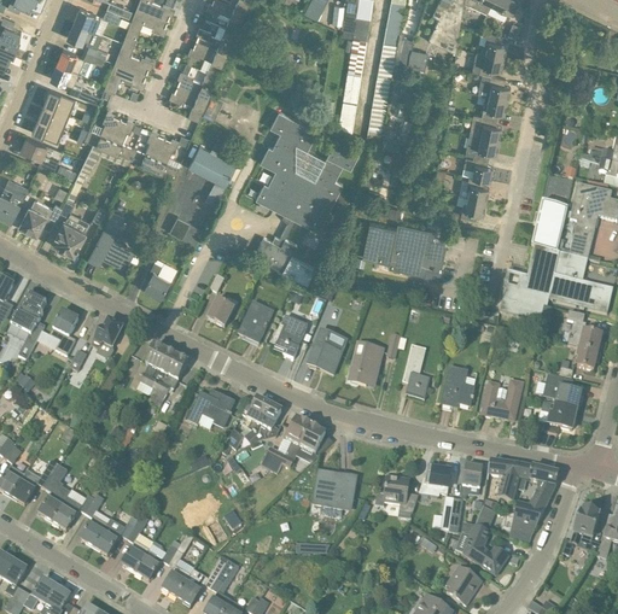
[(34,3),(35,0),(13,0),(10,0),(7,6),(19,11),(22,5),(30,9),(33,1),(34,3)]
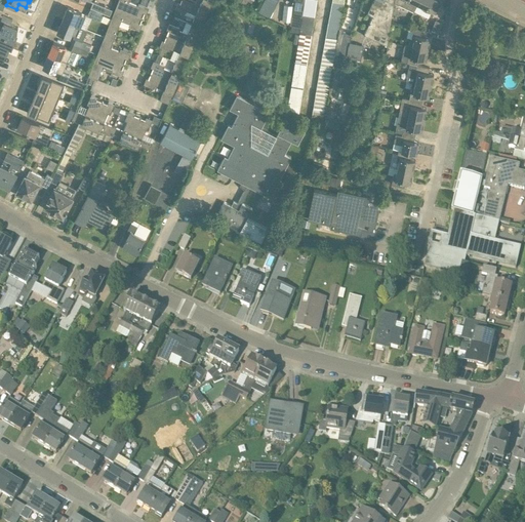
[(110,12),(112,7),(95,0),(92,0),(90,5),(102,9),(110,12)]
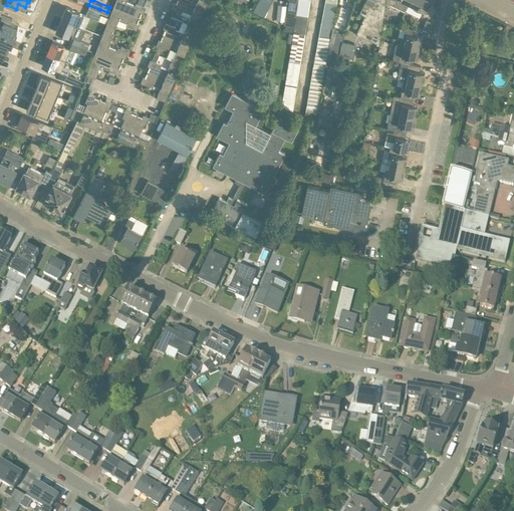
[(115,0),(113,5),(140,15),(142,10),(134,7),(136,3),(129,0),(115,0)]
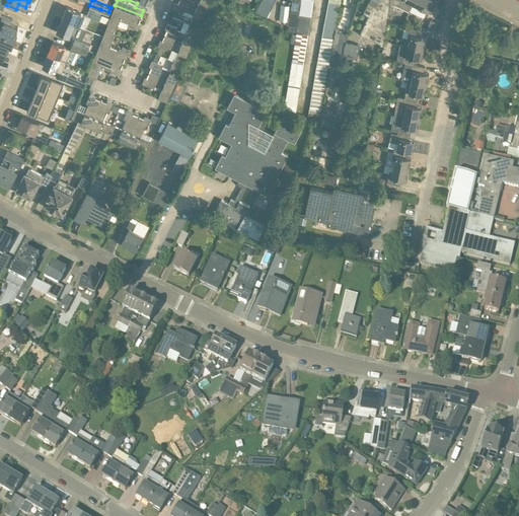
[(198,24),(206,6),(192,0),(177,0),(186,3),(183,8),(193,11),(189,21),(198,24)]
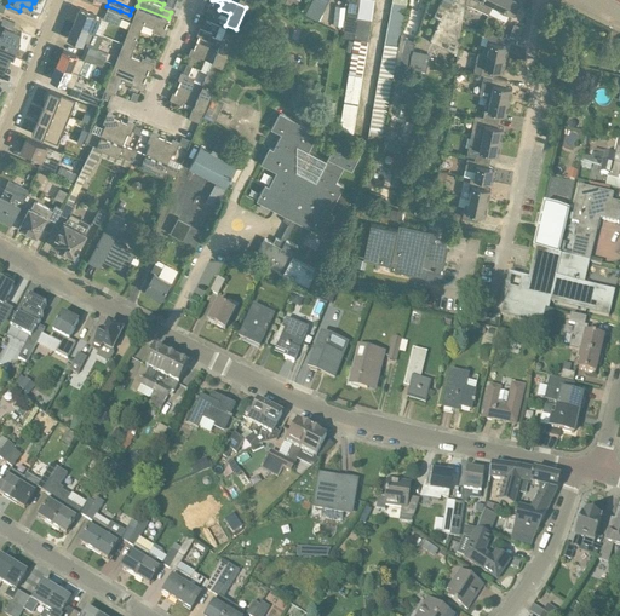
[(320,17),(327,3),(322,0),(311,0),(306,11),(320,17)]
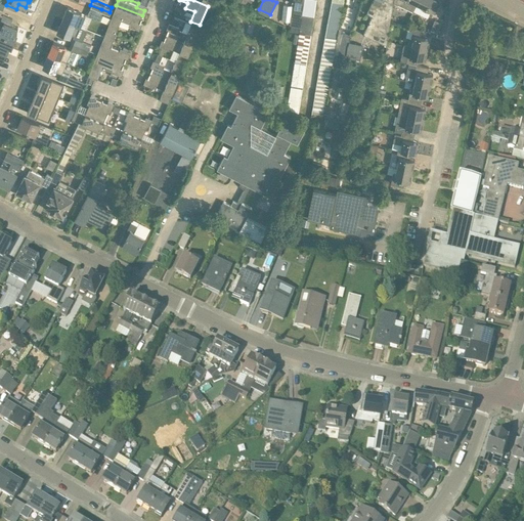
[(372,0),(365,12),(370,14),(362,33),(385,44),(385,43),(386,43),(393,0),(372,0)]
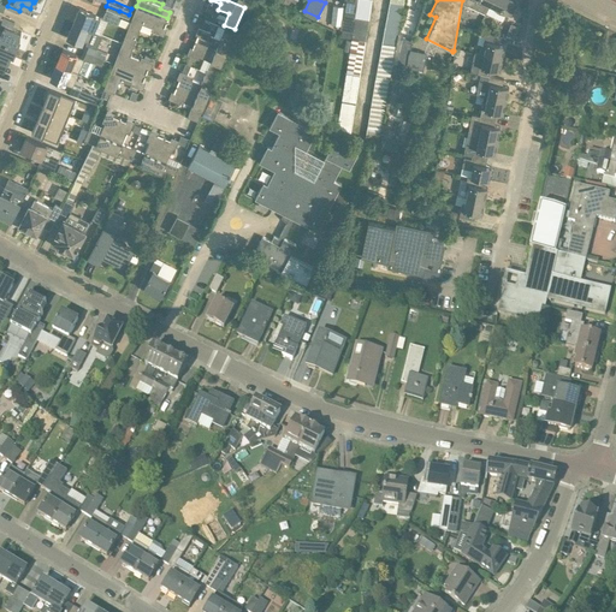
[(462,0),(469,3),(485,11),(490,1),(491,0),(462,0)]
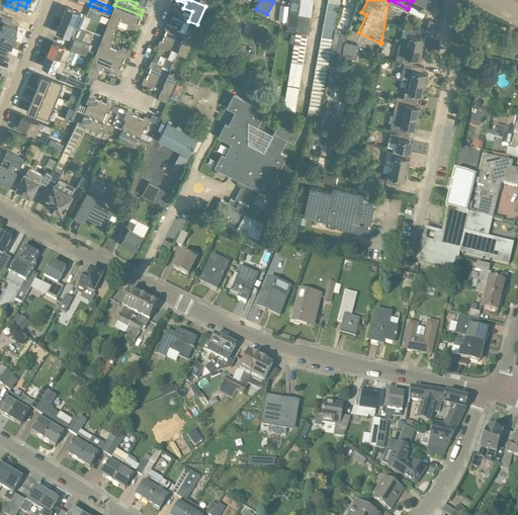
[(413,0),(412,1),(417,3),(416,6),(426,11),(431,0),(413,0)]
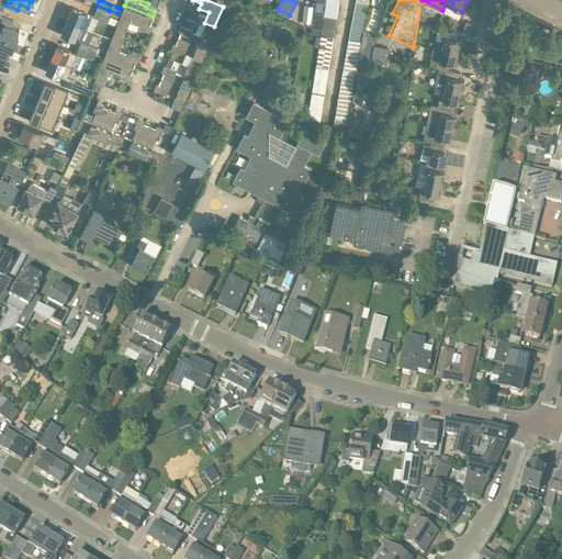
[(93,14),(91,13),(72,6),(67,18),(80,22),(87,25),(92,28),(98,15),(93,14)]
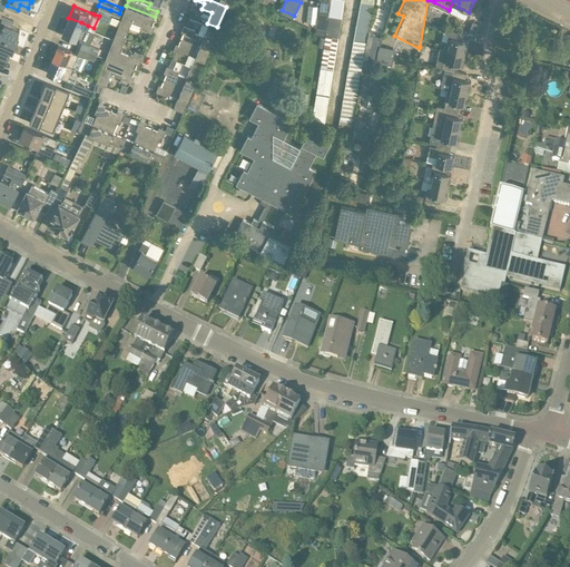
[(153,22),(155,17),(126,6),(116,30),(126,33),(131,19),(141,23),(144,19),(153,22)]
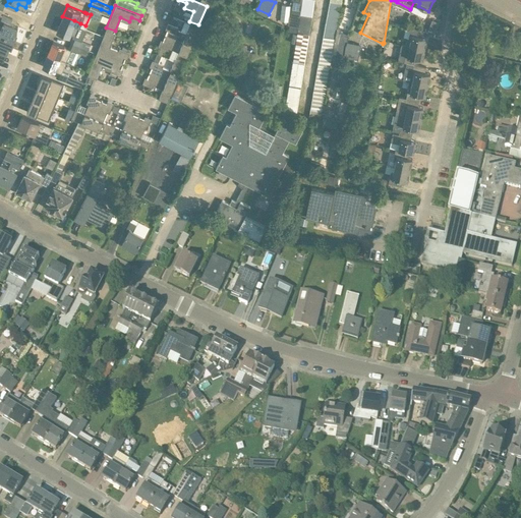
[(100,18),(102,12),(100,11),(89,7),(87,13),(91,14),(100,18)]
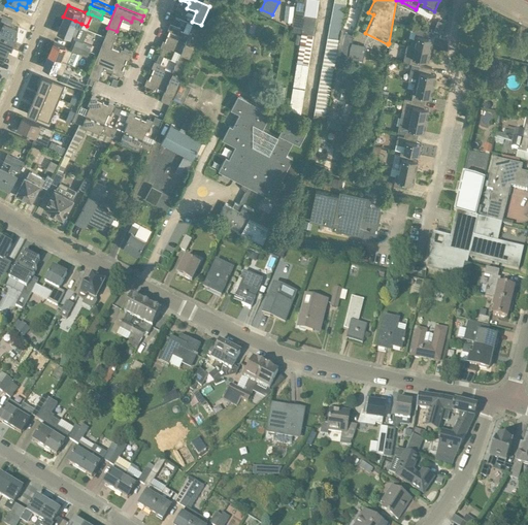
[(0,32),(14,39),(18,31),(15,30),(18,25),(11,22),(13,17),(3,12),(0,19),(3,20),(1,25),(0,24),(0,32)]
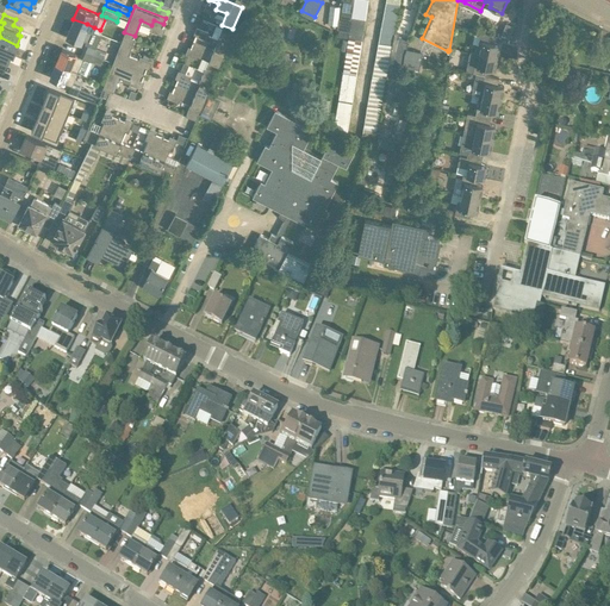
[(88,39),(94,27),(87,24),(73,19),(67,33),(82,41),(82,37),(88,39)]
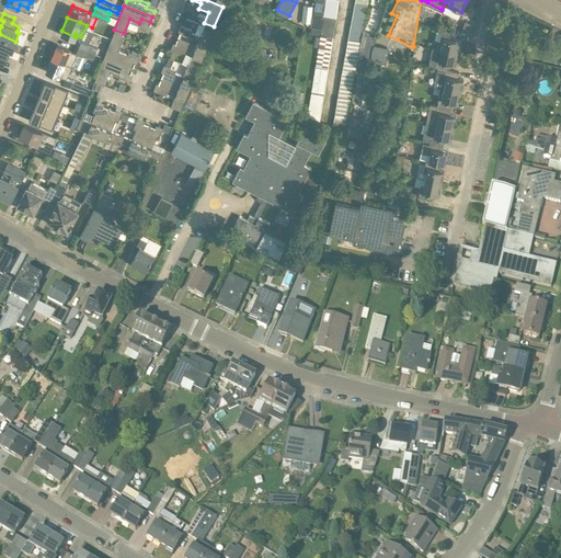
[(466,32),(472,24),(466,19),(459,26),(466,32)]
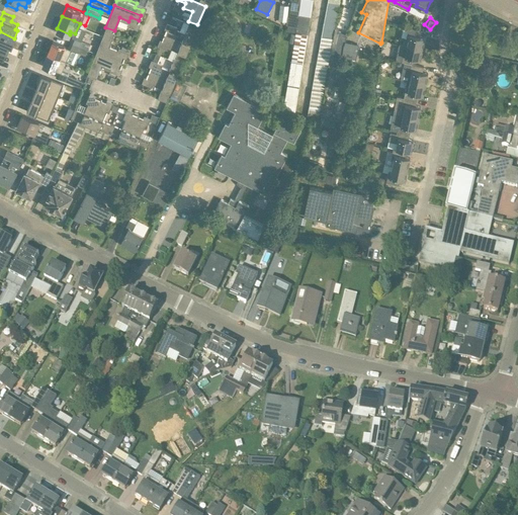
[(190,44),(197,24),(188,21),(185,30),(175,26),(174,30),(166,27),(164,32),(190,44)]
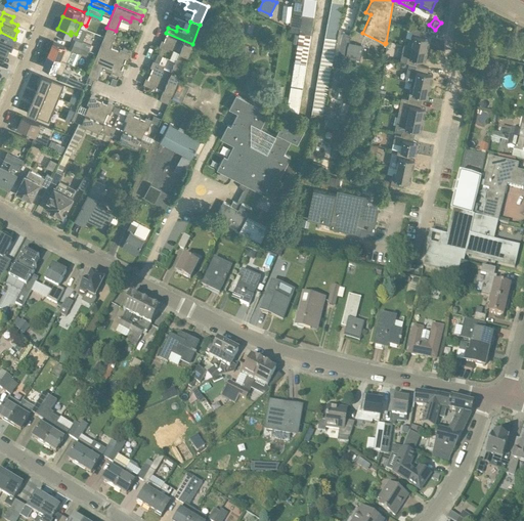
[(411,43),(427,47),(430,35),(425,34),(426,29),(412,26),(410,36),(413,37),(411,43)]
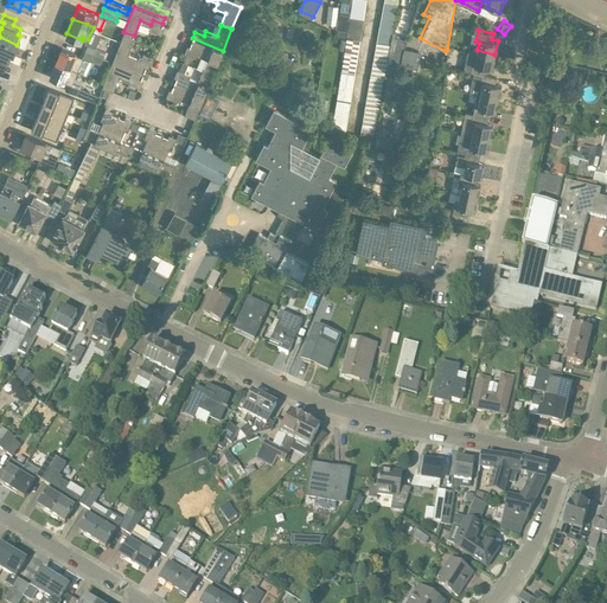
[(128,51),(134,36),(123,32),(113,58),(144,71),(146,64),(136,61),(139,56),(128,51)]
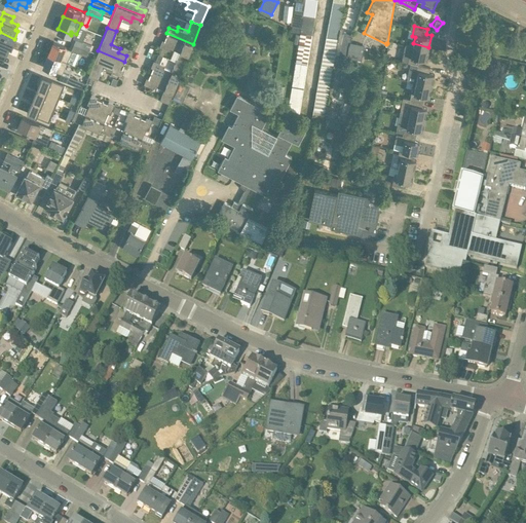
[(348,44),(351,34),(344,30),(341,41),(339,54),(346,57),(348,44)]
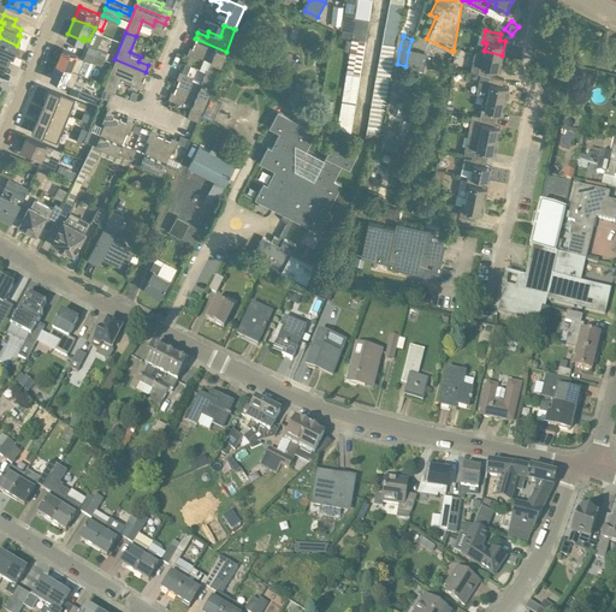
[(0,57),(9,60),(11,54),(12,54),(17,46),(0,37),(0,57)]
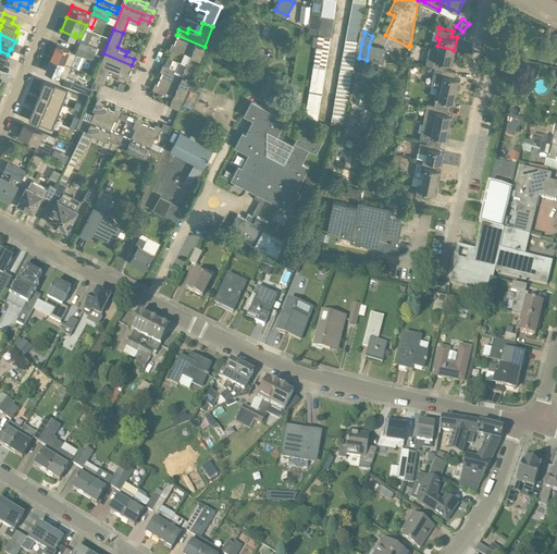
[(196,66),(205,47),(176,35),(174,40),(182,45),(181,49),(190,52),(186,63),(196,66)]
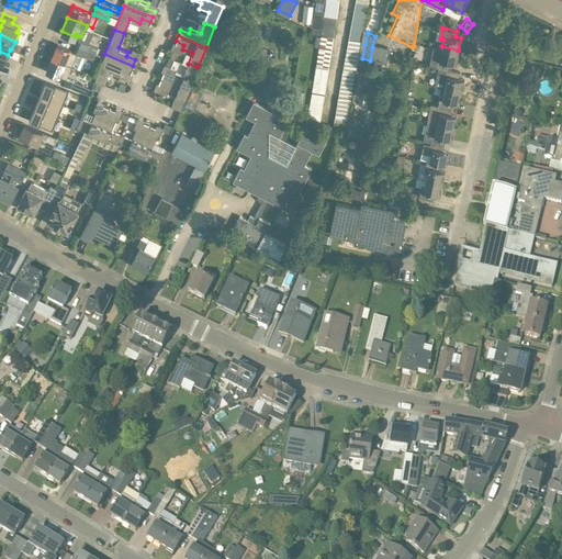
[(76,43),(88,48),(91,43),(78,37),(76,43)]
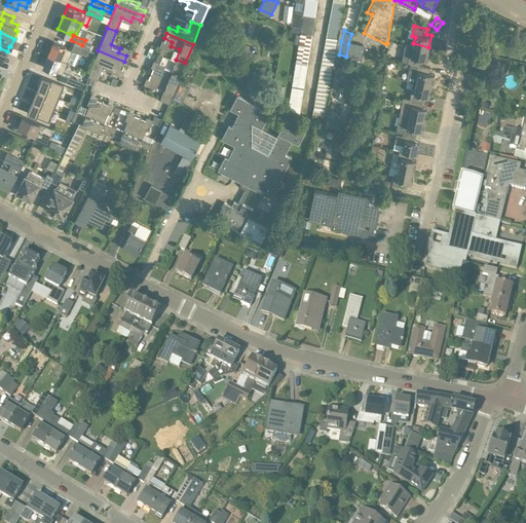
[(82,45),(71,40),(69,46),(66,45),(66,44),(53,39),(48,51),(67,60),(72,47),(86,53),(89,48),(82,45)]
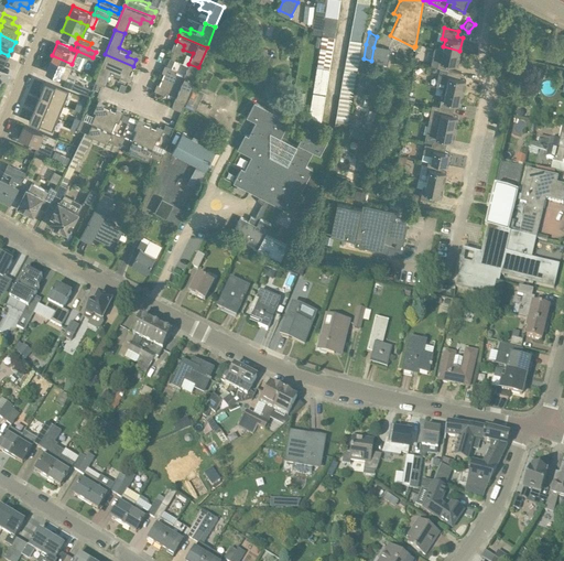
[(388,62),(391,45),(376,42),(373,47),(372,58),(388,62)]
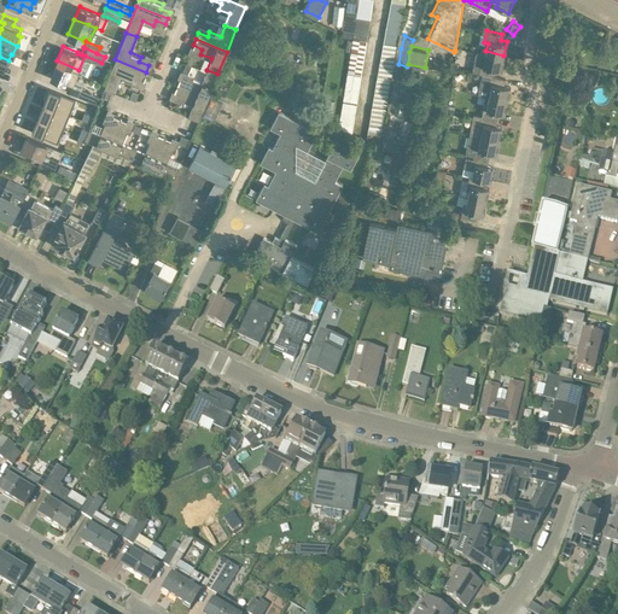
[(108,50),(100,47),(97,53),(105,57),(108,50)]
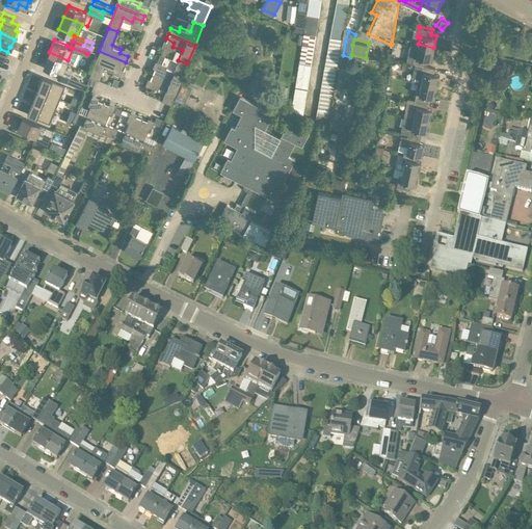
[(431,59),(433,48),(418,44),(417,49),(415,49),(411,60),(415,60),(422,62),(425,63),(426,58),(431,59)]
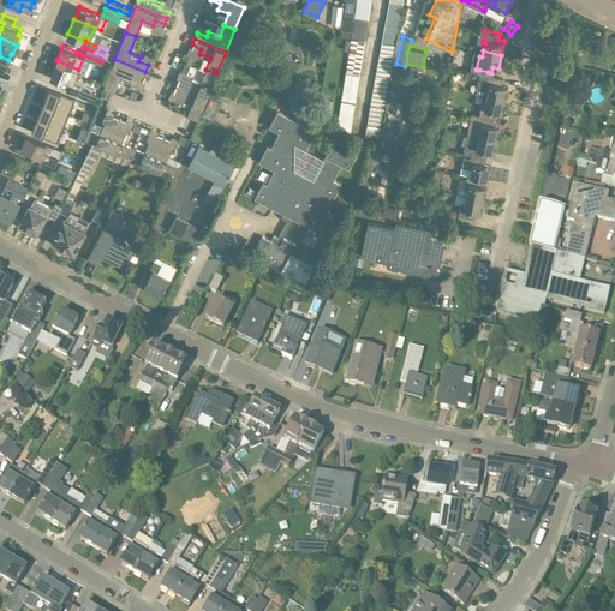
[(143,78),(145,72),(114,59),(103,87),(114,90),(120,75),(132,79),(133,75),(143,78)]
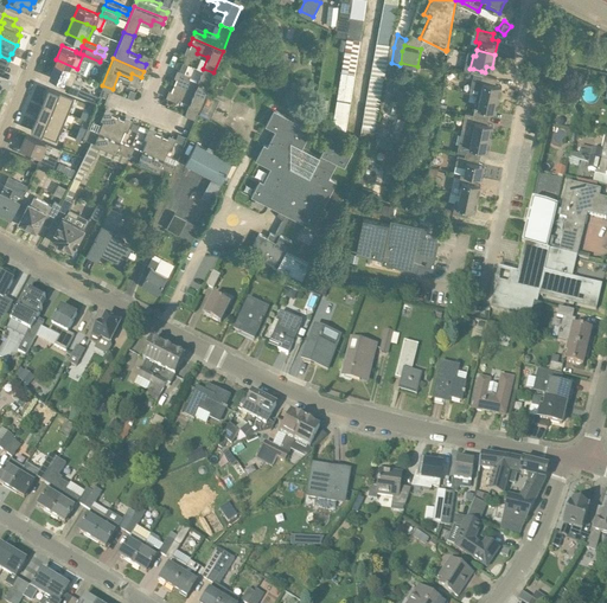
[(71,82),(77,69),(56,59),(50,74),(68,81),(65,88),(82,95),(96,100),(98,94),(71,82)]
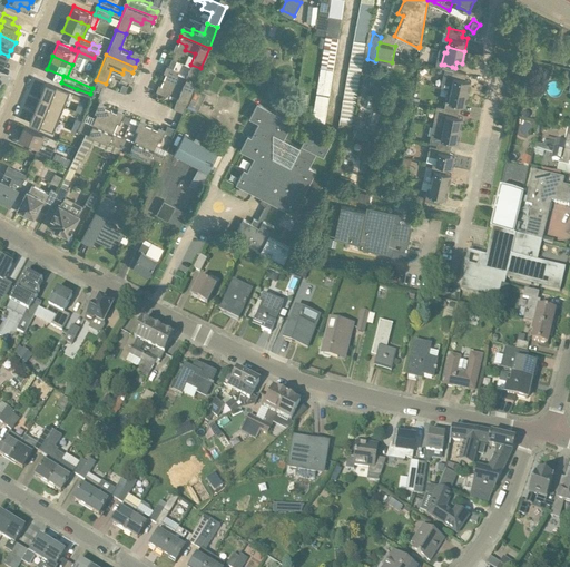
[(192,89),(200,68),(190,65),(186,75),(176,70),(174,75),(165,71),(163,77),(192,89)]
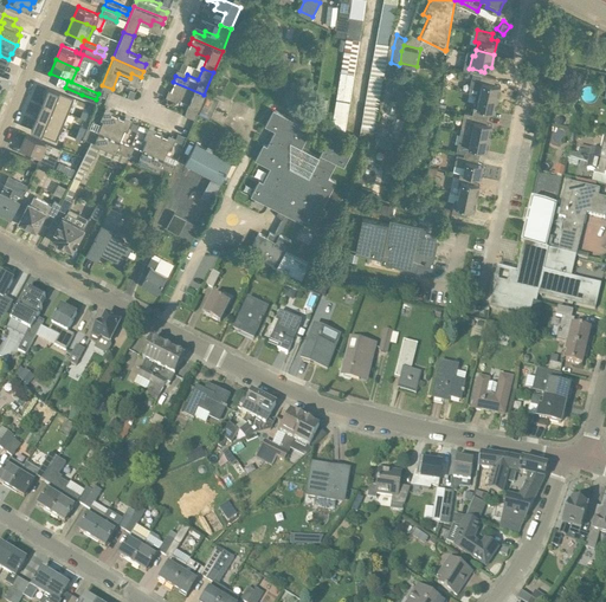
[(484,72),(481,71),(472,69),(469,90),(479,92),(497,96),(501,83),(494,82),(496,75),(484,72)]
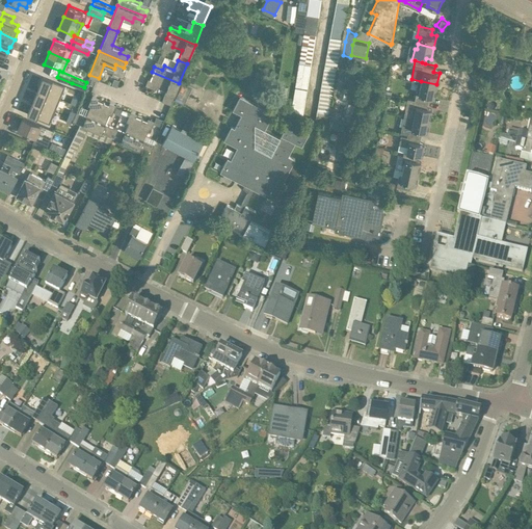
[(170,102),(179,83),(152,72),(150,77),(158,80),(156,84),(165,88),(161,99),(162,99),(170,102)]
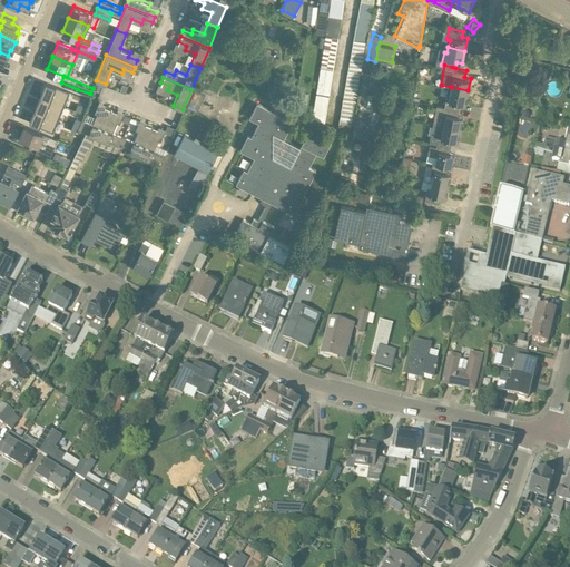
[(66,89),(42,79),(37,93),(60,103),(66,89)]
